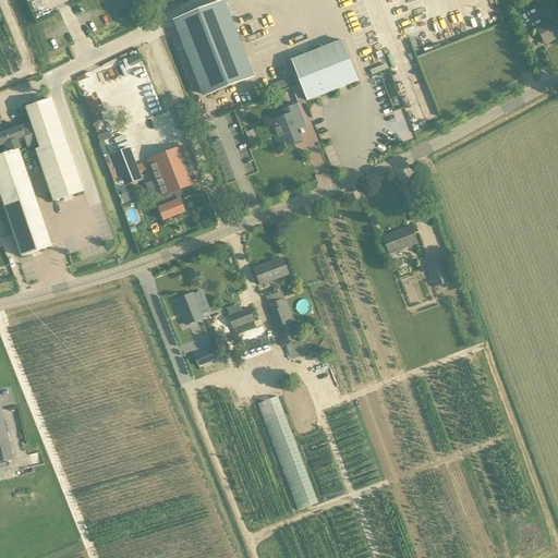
[(557,9),(553,0),(547,0),(540,4),(548,21),(536,27),(545,43),(557,35),(557,9)]
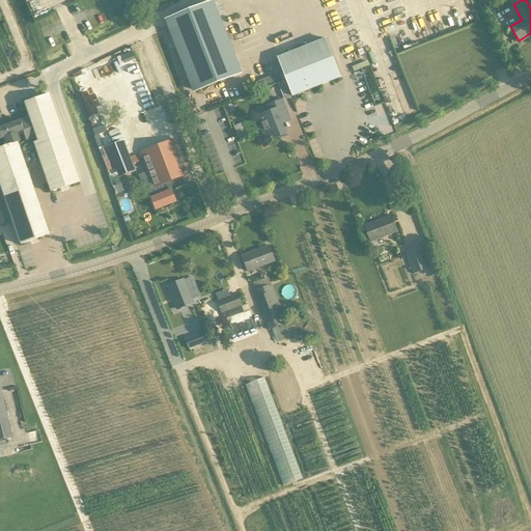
[(214,1),(166,20),(195,89),(240,72),(214,1)]
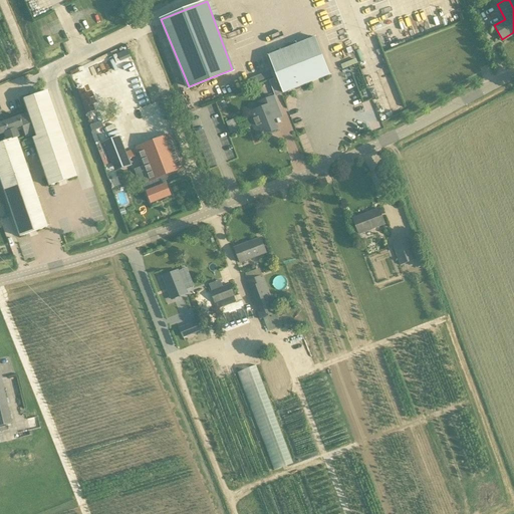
[(315,37),(269,55),(277,77),(283,93),(330,74),(315,37)]
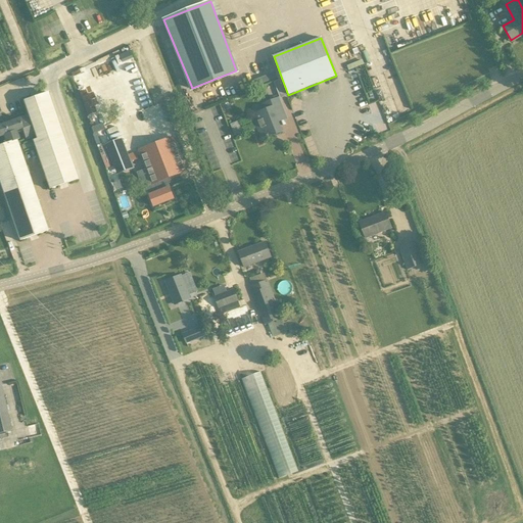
[(255,87),(278,78),(276,72),(253,81),(255,87)]
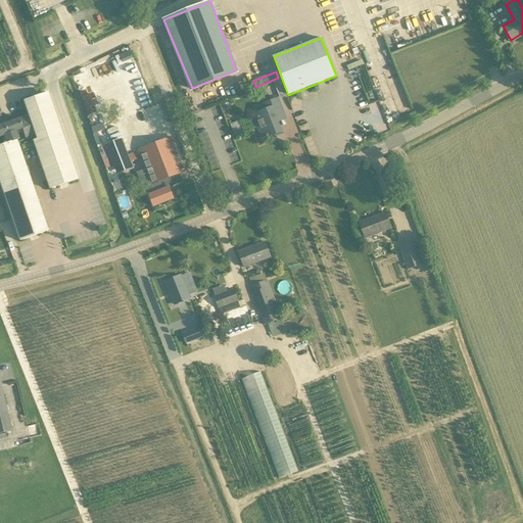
[(275,83),(278,91),(284,88),(281,80),(275,83)]
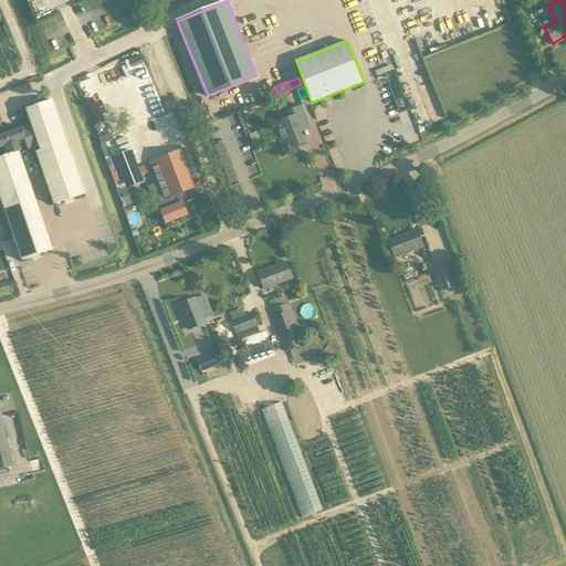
[(0,148),(3,147),(7,155),(0,157),(0,198),(22,260),(51,250),(18,152),(35,146),(37,149),(33,152),(53,205),(84,194),(52,102),(51,100),(24,109),(29,125),(4,133),(4,134),(0,134),(0,148)]
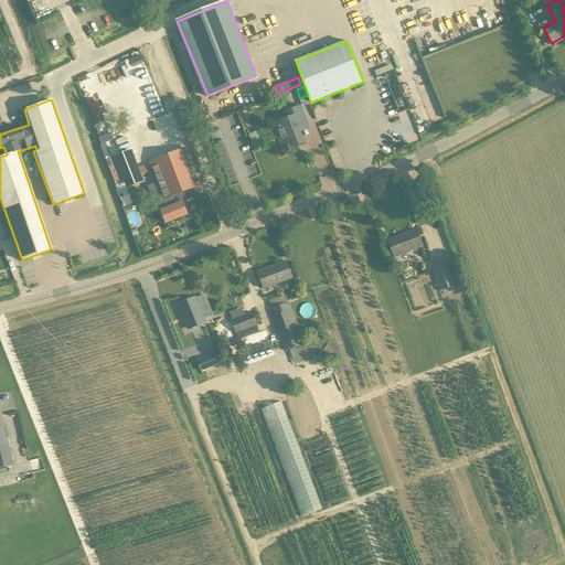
[(301,106),(285,113),(287,119),(273,125),(284,150),(305,142),(297,125),(307,121),(301,106)]
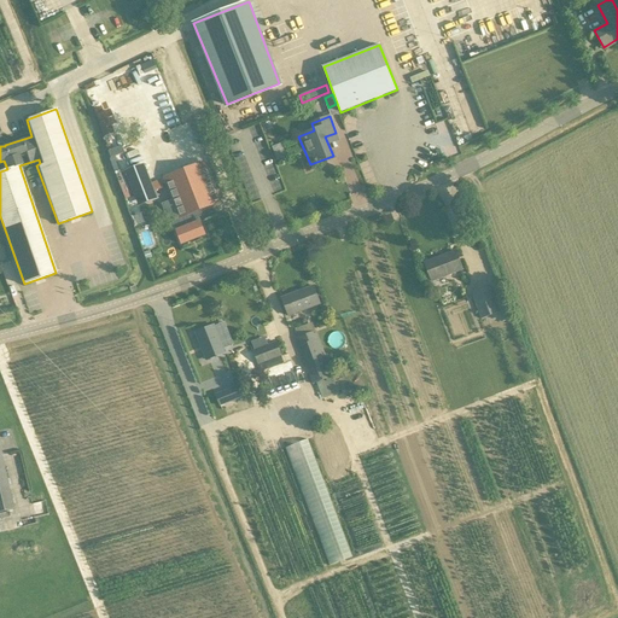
[(286,157),(281,145),(272,147),(277,161),(286,157)]
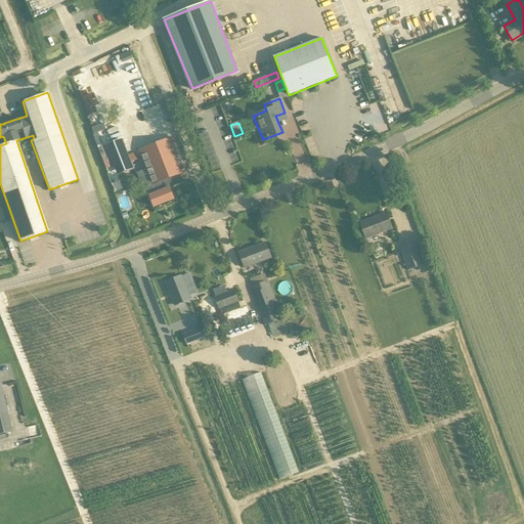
[(92,128),(94,134),(105,130),(103,124),(92,128)]
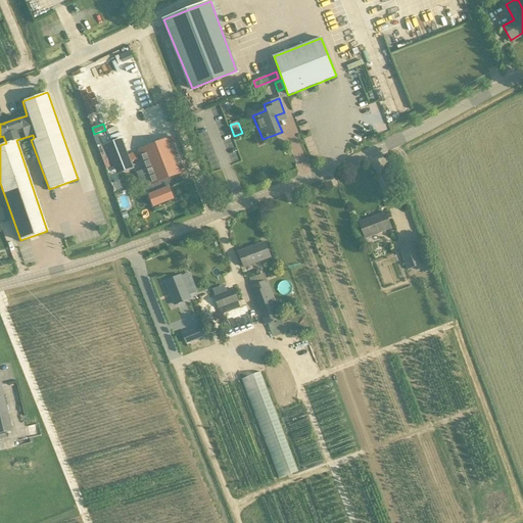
[(187,171),(176,141),(140,154),(152,184),(146,187),(154,206),(174,198),(168,181),(171,180),(170,177),(187,171)]
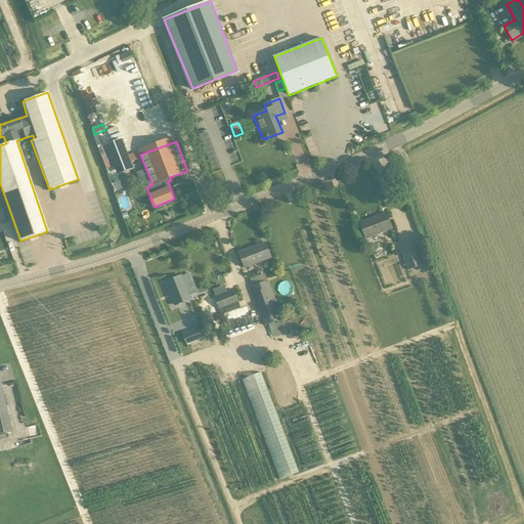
[(135,170),(125,142),(110,147),(117,168),(124,165),(127,173),(135,170)]
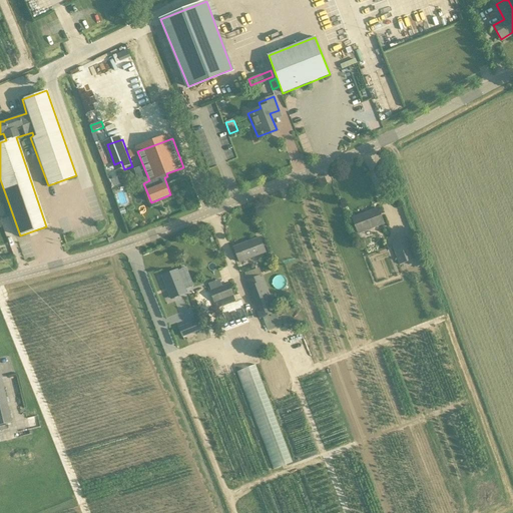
[(359,233),(385,223),(379,208),(353,218),(359,233)]
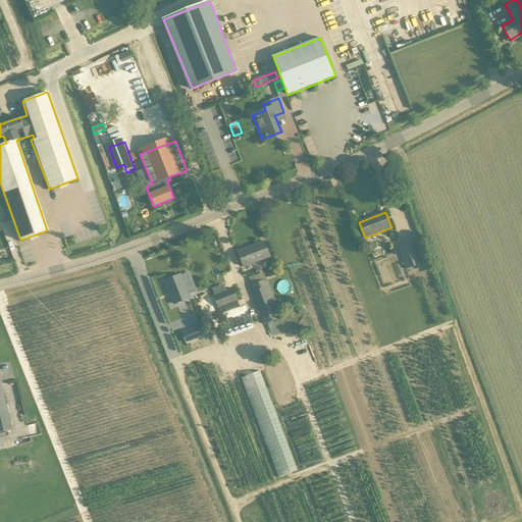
[(398,247),(407,270),(422,264),(414,241),(398,247)]
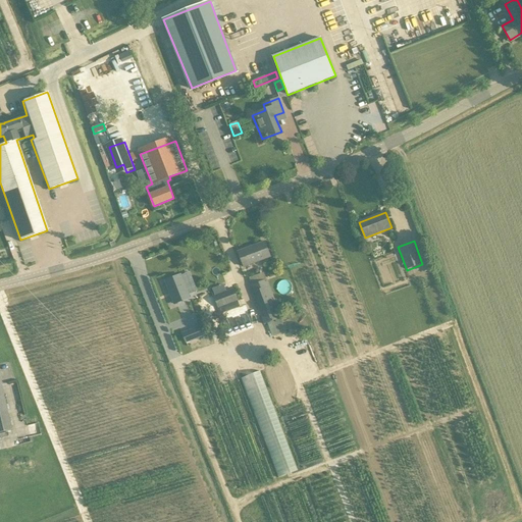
[(244,267),(271,257),(265,242),(239,252),(244,267)]
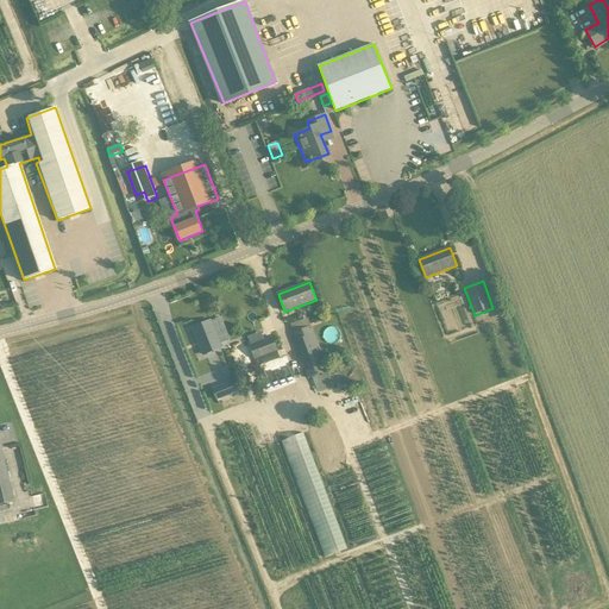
[(193,328),(203,356),(223,349),(212,321),(193,328)]
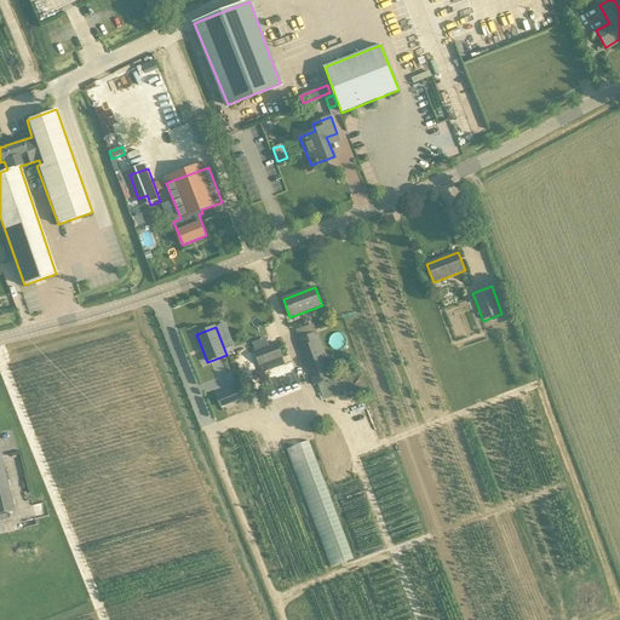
[(300,339),(298,340),(314,385),(317,384),(333,378),(316,333),(302,339),(300,339)]
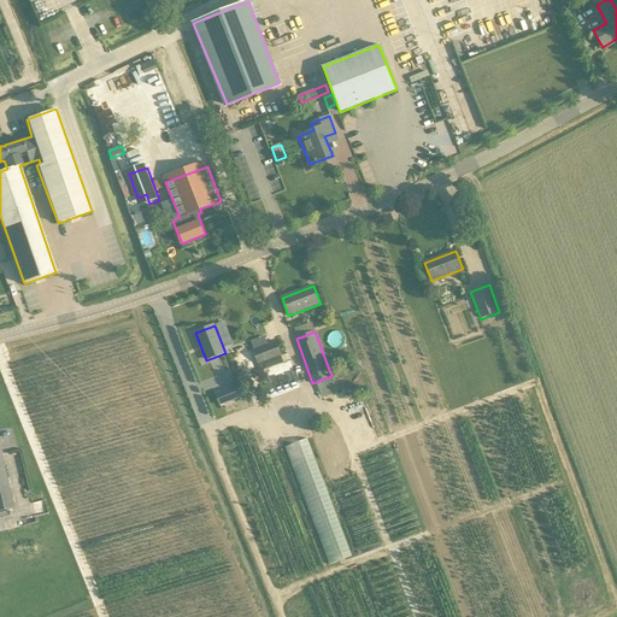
[(264,338),(252,342),(256,350),(253,351),(262,371),(272,366),(270,360),(282,356),(276,341),(268,345),(264,338)]
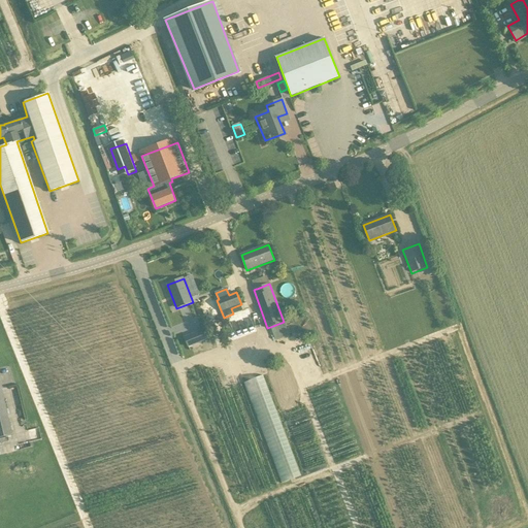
[(209,322),(219,319),(212,299),(204,302),(209,322)]
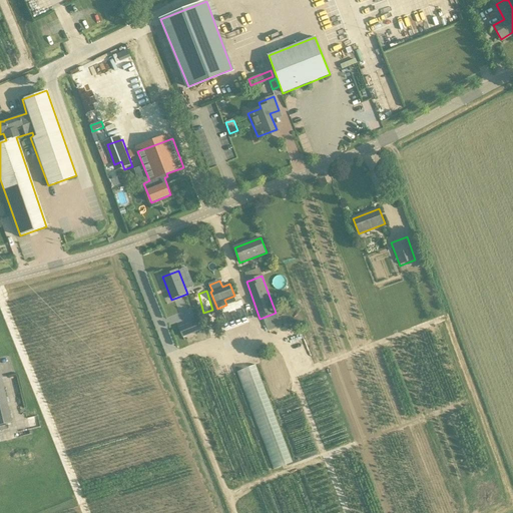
[(182,338),(194,333),(190,323),(178,328),(182,338)]
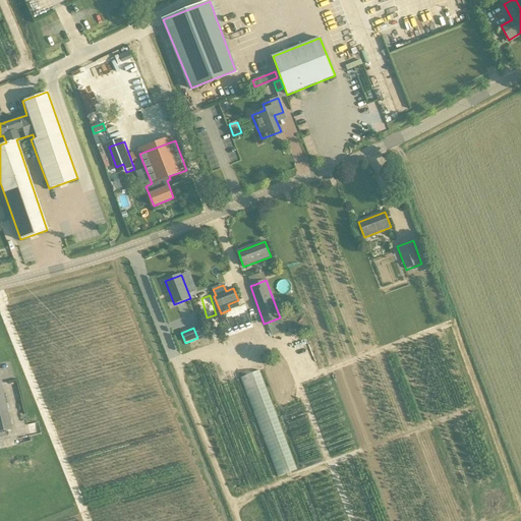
[(244,374),(273,476),(293,470),(264,368),(244,374)]
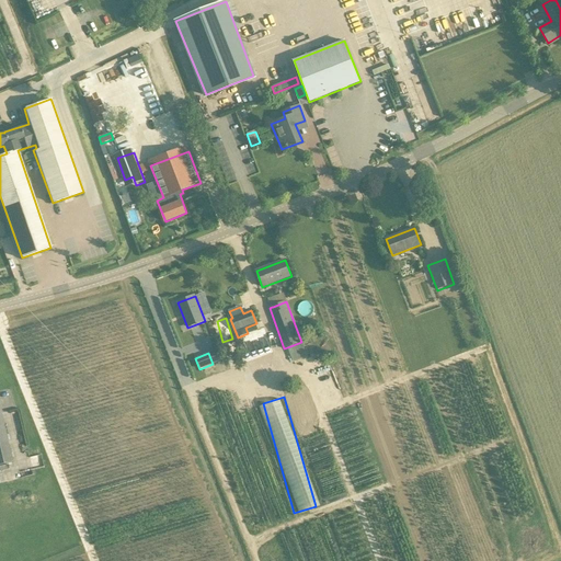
[(0,465),(13,461),(8,442),(1,414),(0,413),(0,465)]
